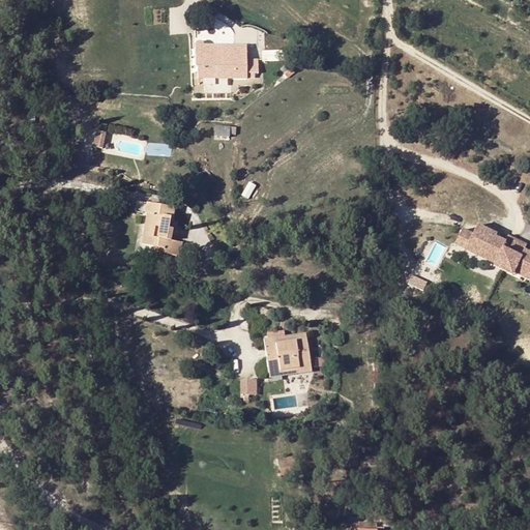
[(198,79),(246,78),(246,68),(245,46),(233,46),(233,51),(203,51),(203,46),(203,43),(201,42),(199,41),(197,41),(195,42),(194,43),(193,46),(194,48),(194,50),(195,50),(198,79)]
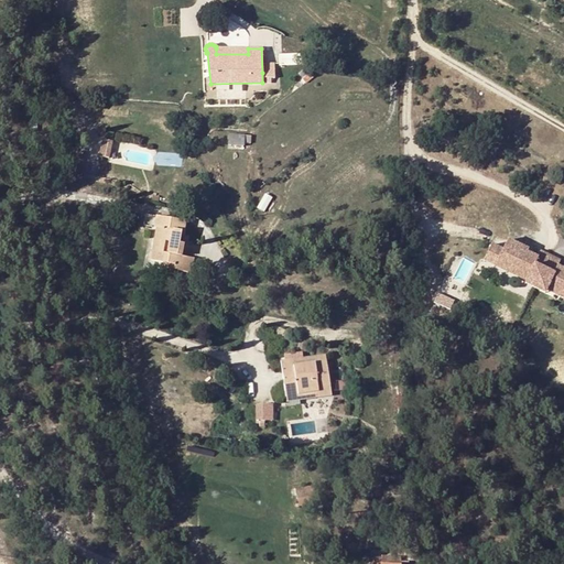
[(245,145),(245,143),(243,134),(228,134),(228,145),(245,145)]
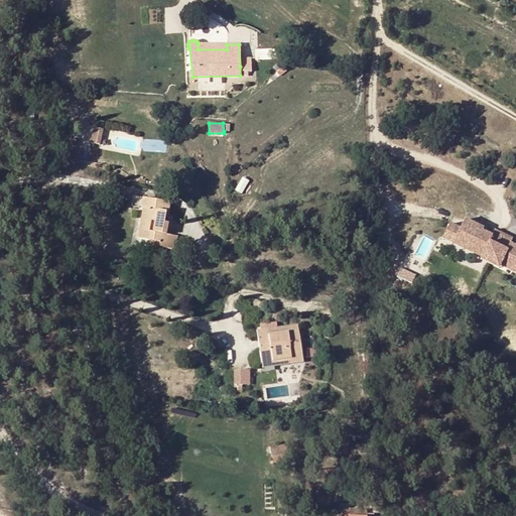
[(98,145),(101,129),(93,127),(90,143),(98,145)]
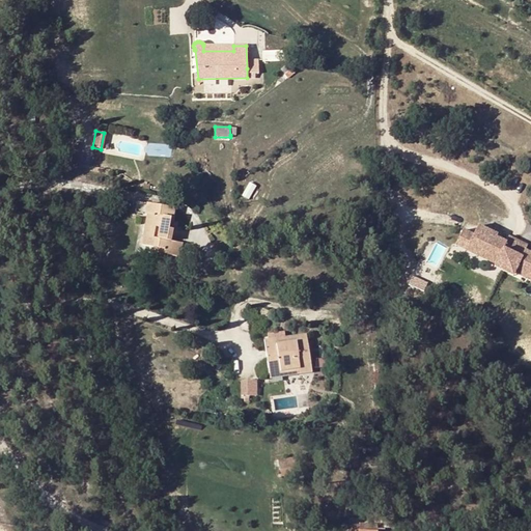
[(152,238),(151,246),(163,248),(162,253),(179,256),(183,243),(172,241),(172,230),(169,230),(170,220),(173,219),(174,210),(145,203),(144,213),(145,213),(142,235),(152,238)]
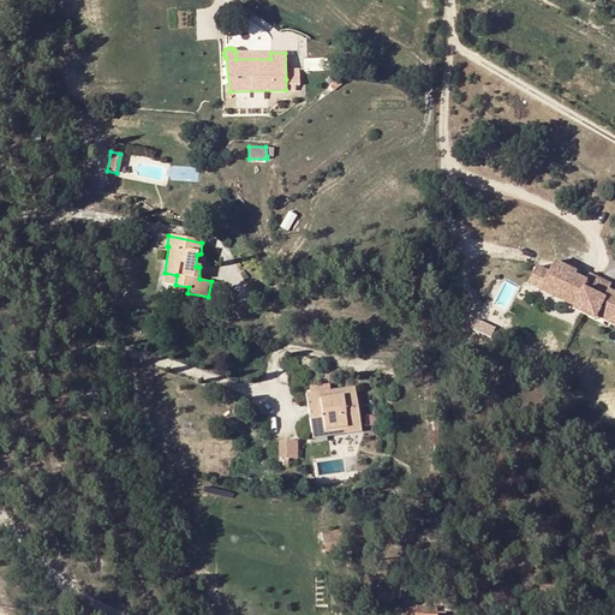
[(614,293),(608,291),(613,284),(592,274),(587,284),(577,276),(578,273),(555,262),(549,274),(536,268),(527,286),(541,292),(545,284),(571,296),(567,303),(577,308),(578,305),(598,315),(597,317),(610,323),(613,317),(614,317),(614,293)]
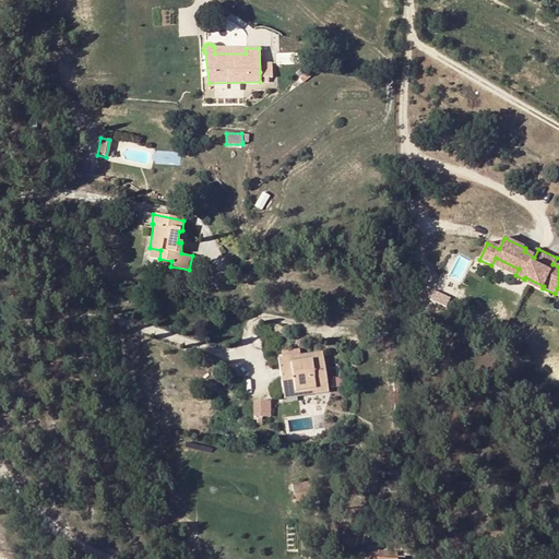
[(150,248),(147,257),(159,259),(161,250),(150,248)]
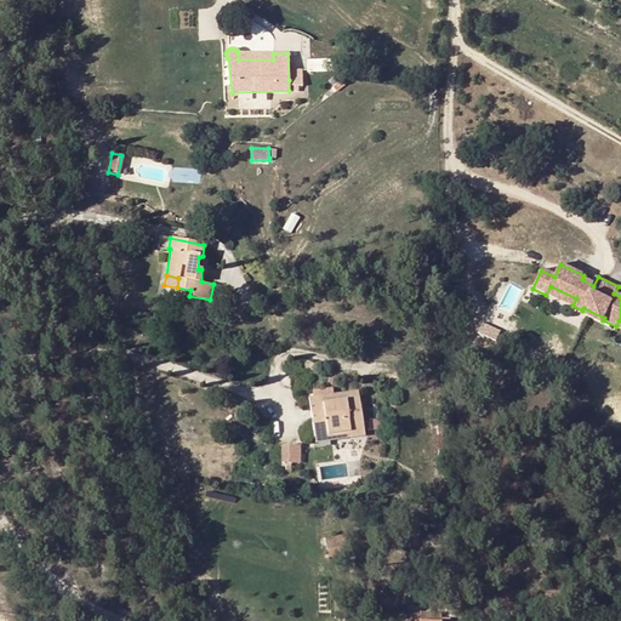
[(323,403),(358,398),(357,391),(322,396),(323,403)]
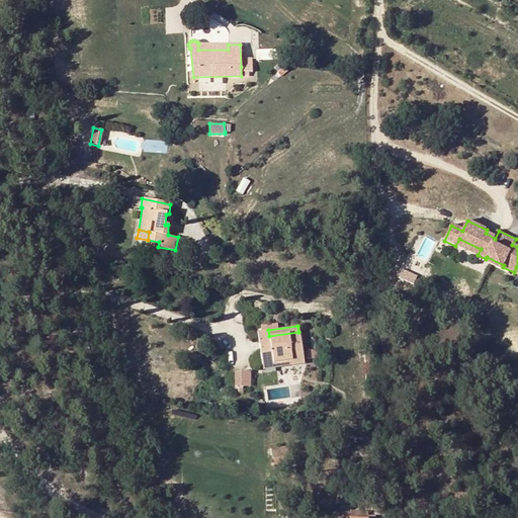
[(256,332),(262,364),(291,360),(292,365),(304,363),(298,332),(269,336),(268,330),(256,332)]
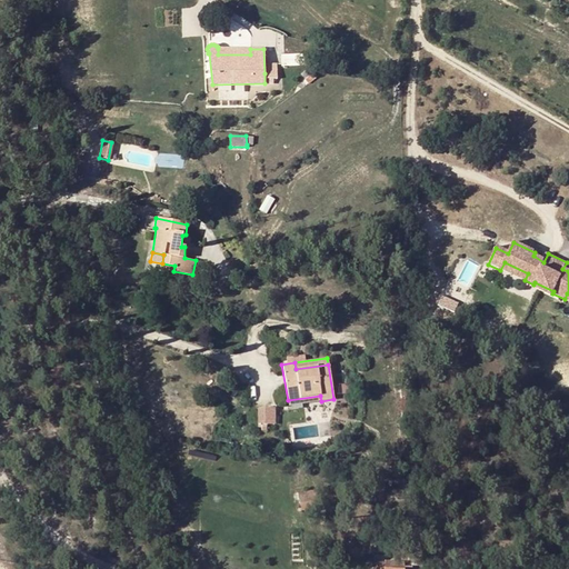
[(97,378),(100,389),(110,387),(107,375),(97,378)]
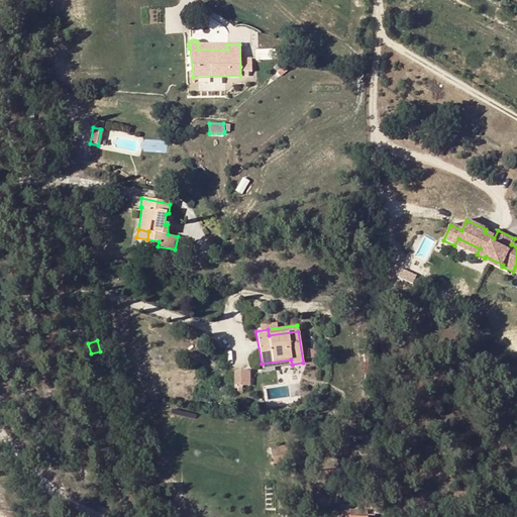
[(262,364),(263,370),(292,365),(291,359),(262,364)]
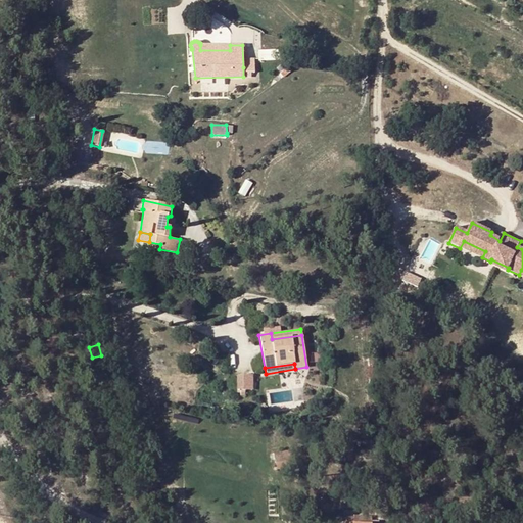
[(237,375),(238,389),(252,388),(251,375),(237,375)]
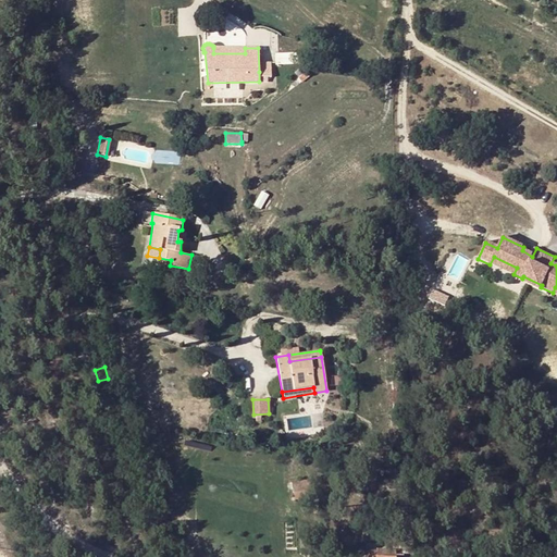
[(300,480),(302,491),(311,489),(310,479),(300,480)]
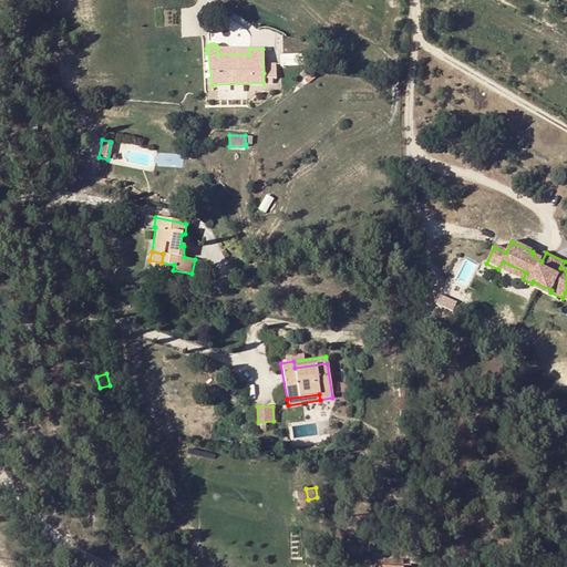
[(308,500),(306,488),(296,491),(298,501),(308,500)]
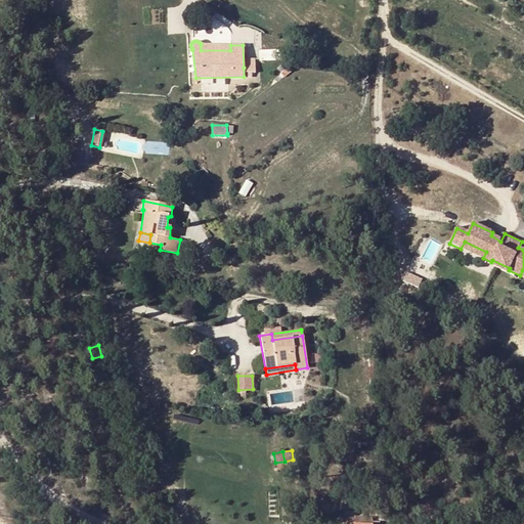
[(281,503),(281,515),(300,515),(299,503),(281,503)]
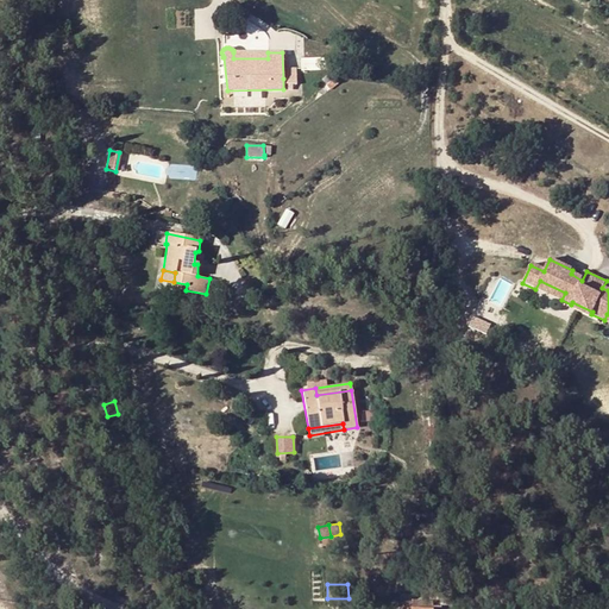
All buildings are outlined.
